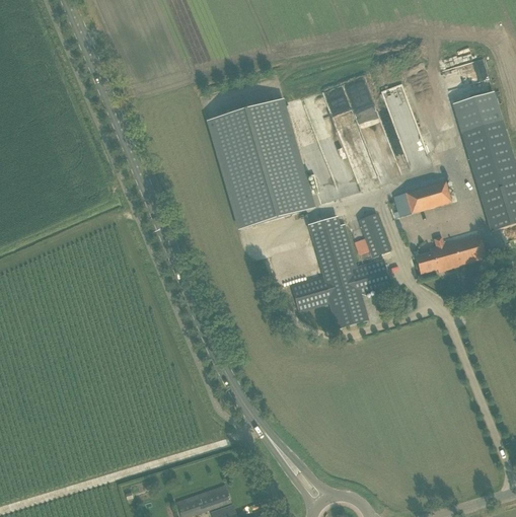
[(392,89),(395,97),(403,93),(398,82),(379,91),(381,94),(392,89)]
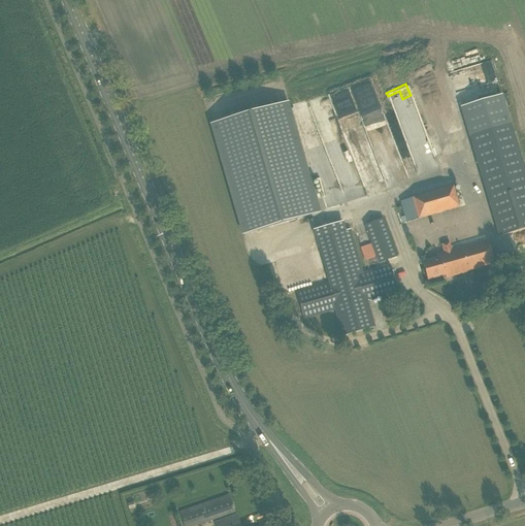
[(319,214),(293,101),(212,119),(237,232),(319,214)]
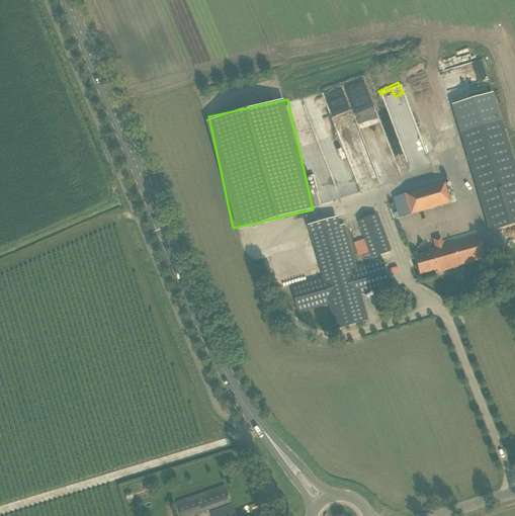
[(458,133),(488,230),(514,222),(514,178),(498,120),(458,133)]
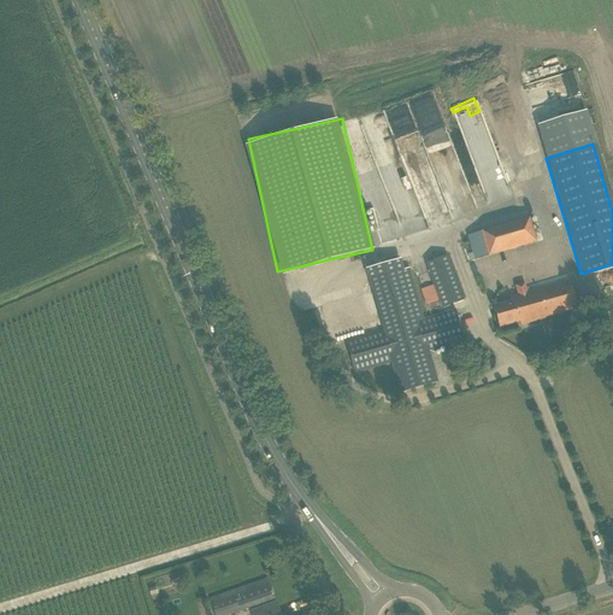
[(408,151),(412,159),(424,153),(419,145),(408,151)]
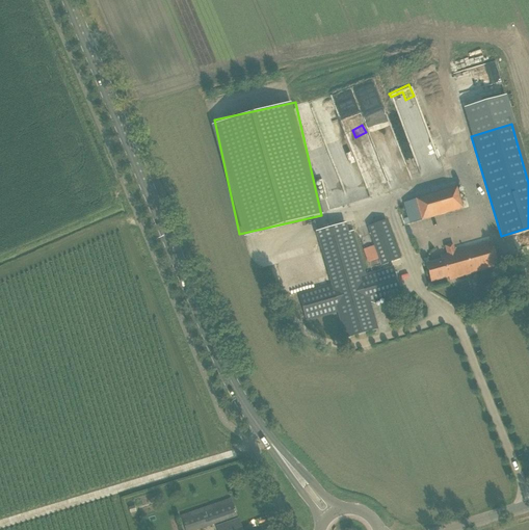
[(400,217),(401,223),(460,207),(453,185),(400,202),(404,216),(400,217)]
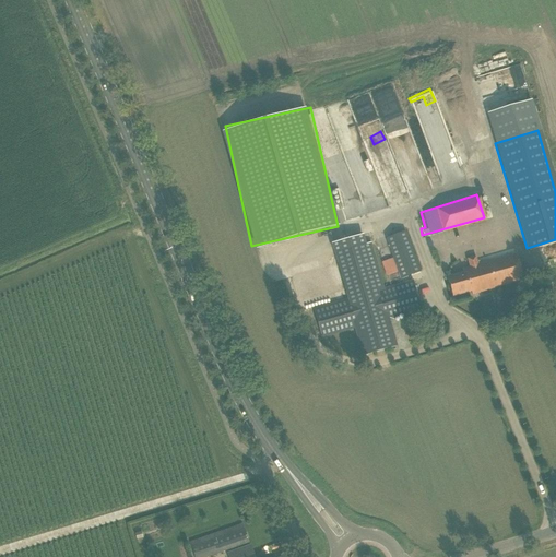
[(383,236),(382,236),(390,256),(395,270),(398,277),(418,270),(403,229),(400,230),(383,236)]
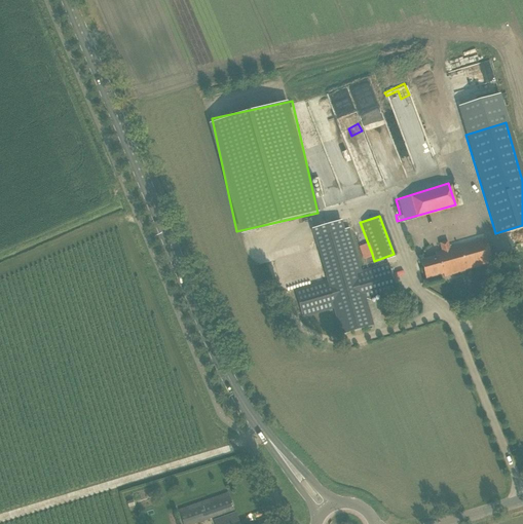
[(353,271),(338,219),(309,227),(325,279),(292,290),(299,315),(330,306),(338,333),(370,324),(363,297),(394,289),(386,262),(353,271)]
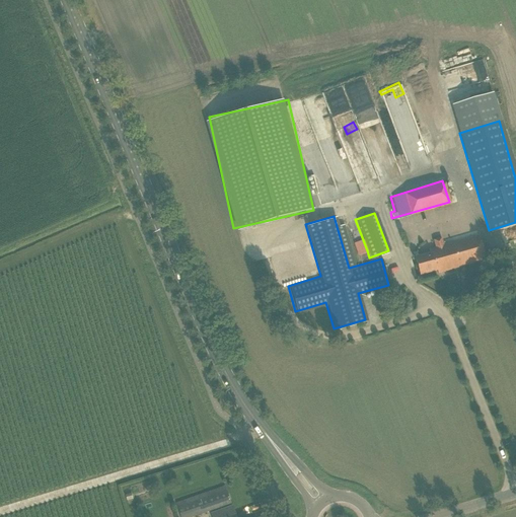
[(430,251),(413,256),(415,264),(418,274),(434,269),(435,271),(483,257),(481,247),(476,235),(441,245),(433,247),(429,248),(430,251)]
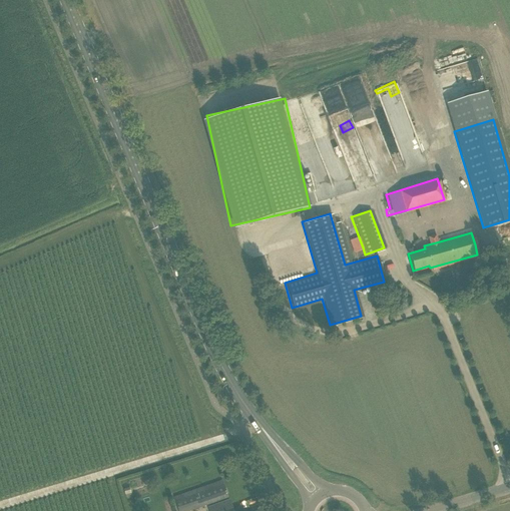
[(230,510),(226,498),(217,502),(215,499),(225,495),(220,479),(171,496),(175,510),(181,510),(209,501),(210,504),(205,505),(207,510),(230,510)]
